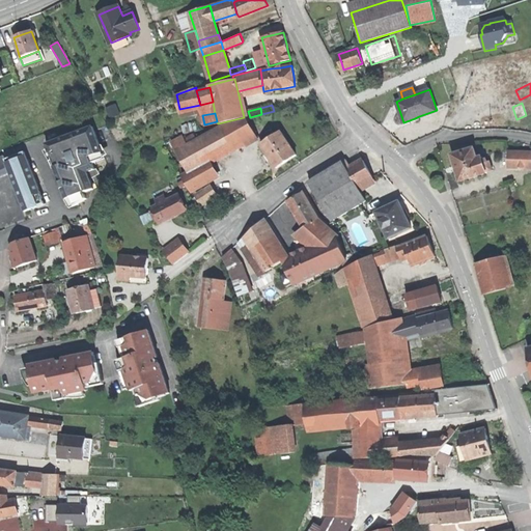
[(220,124),(221,127),(222,126),(234,147),(245,142),(247,145),(258,138),(247,119),(220,124)]
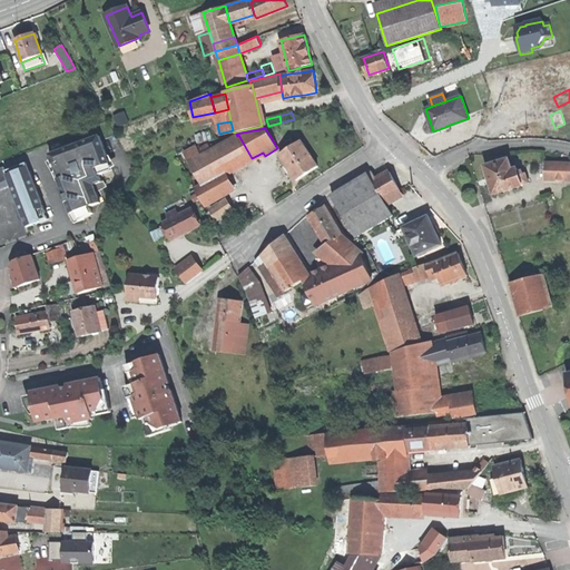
[(190,161),(203,185),(226,172),(252,158),(238,135),(237,136),(210,150),(202,155),(190,161)]
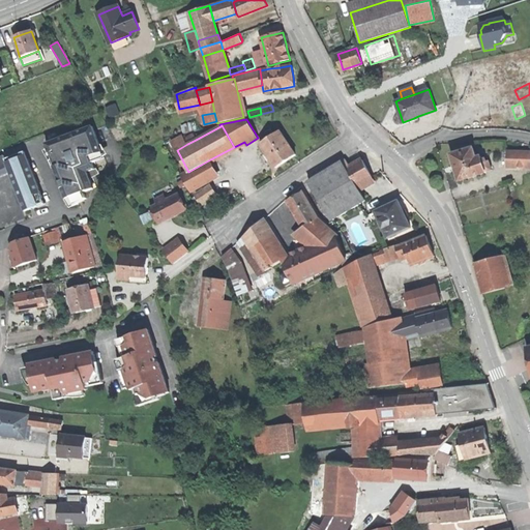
[(93,126),(47,143),(53,162),(64,192),(69,208),(79,205),(79,204),(86,198),(84,192),(93,188),(88,175),(95,172),(92,163),(105,158),(93,126)]
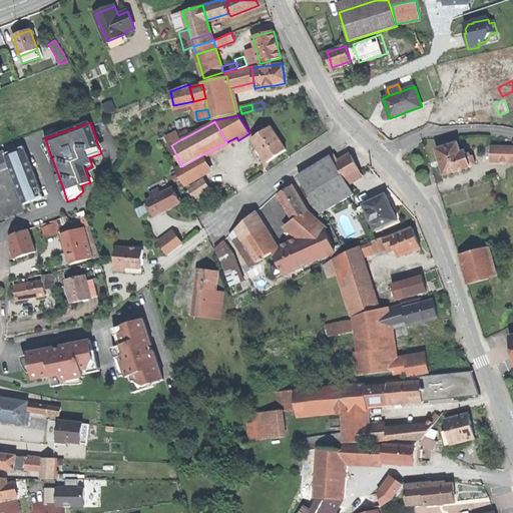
[(253,129),(258,135),(267,130),(263,123),(253,129)]
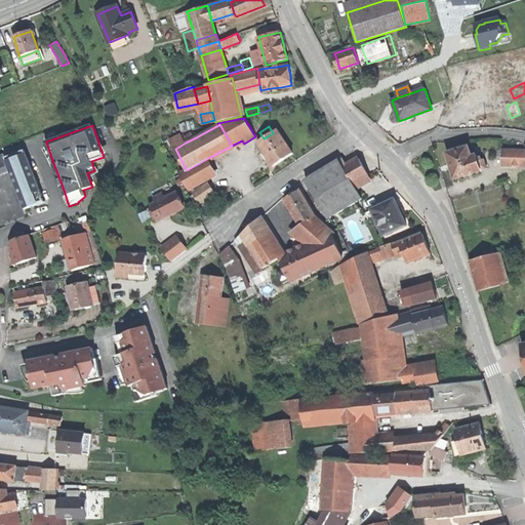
[(264,138),(258,143),(274,166),(284,159),(293,153),(278,129),(273,133),(264,138)]
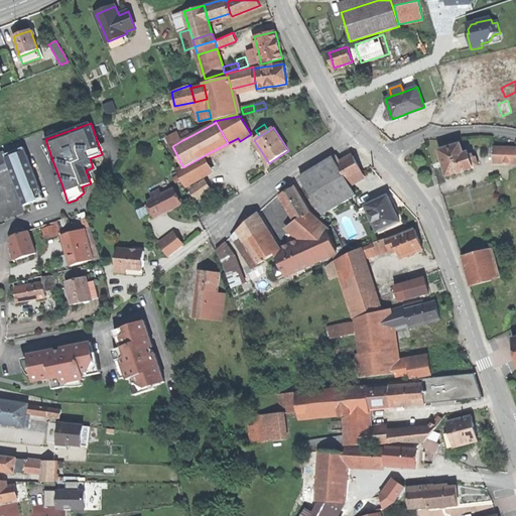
[(179,134),(182,140),(190,136),(187,130),(179,134)]
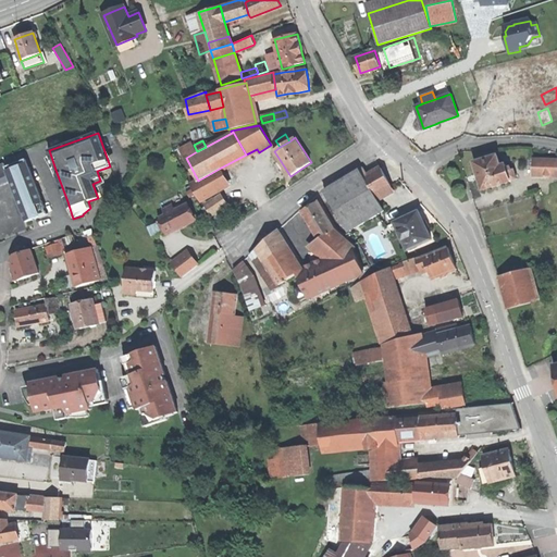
[(497,155),(474,162),(478,173),(471,175),(472,177),(472,180),(480,177),(483,189),(511,181),(510,180),(508,172),(511,172),(511,170),(509,165),(507,166),(506,164),(500,165),(497,155)]
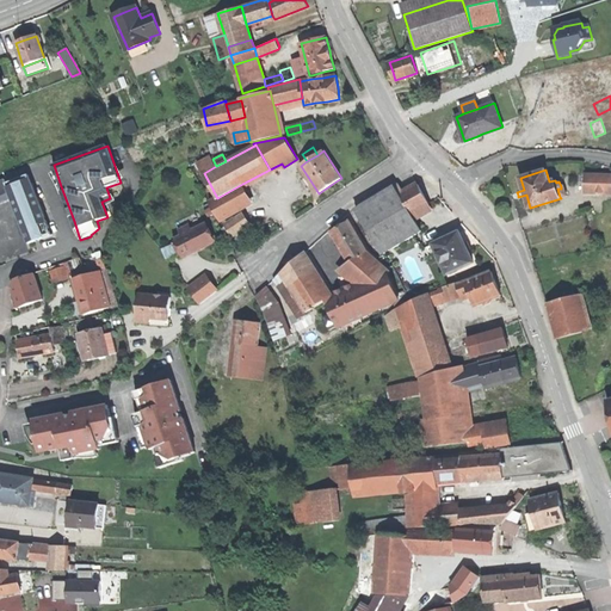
[(610,174),(585,174),(585,192),(610,192),(610,174)]
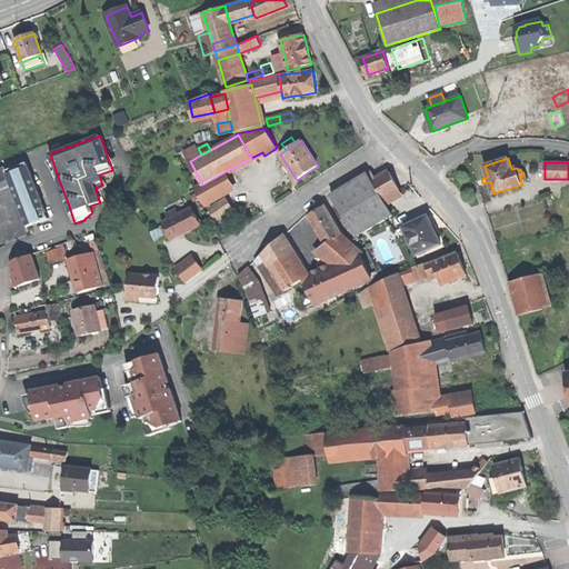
[(7,171),(9,179),(30,171),(27,163),(7,171)]
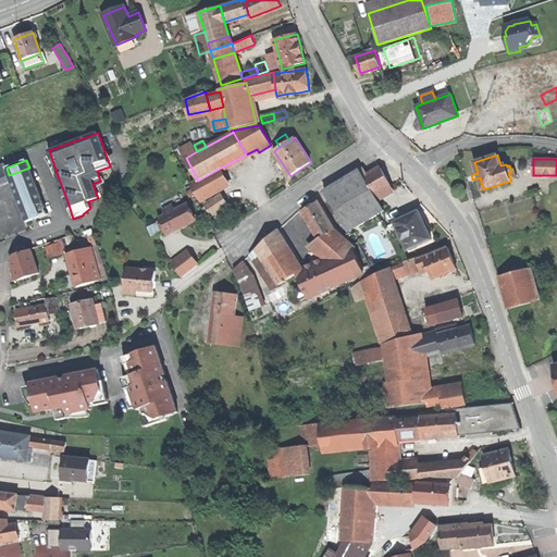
[(0,178),(9,175),(7,168),(5,164),(0,166),(0,178)]
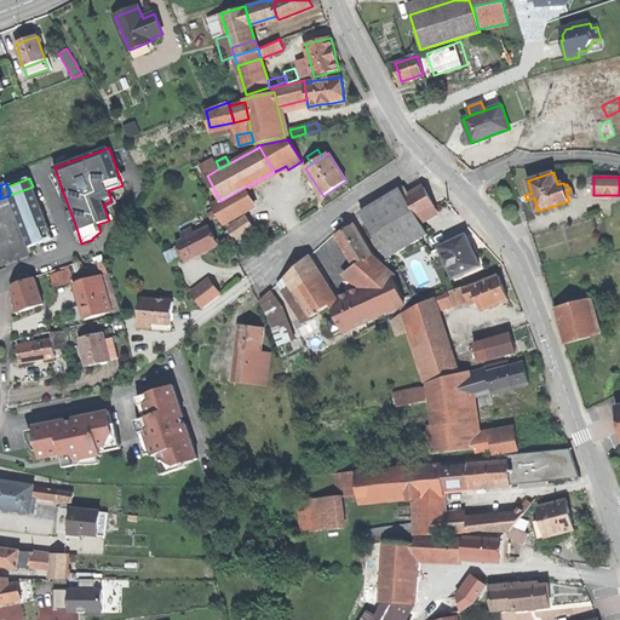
[(361,211),(366,219),(411,194),(406,185),(361,211)]
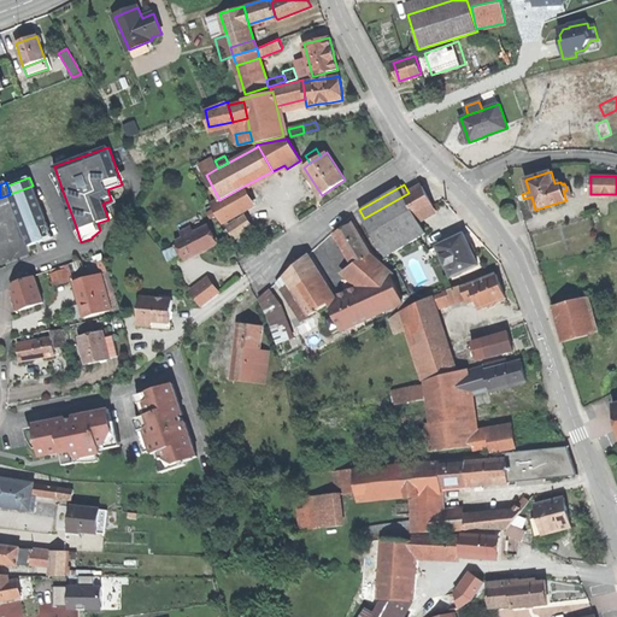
[(33,186),(10,194),(24,233),(47,224),(33,186)]
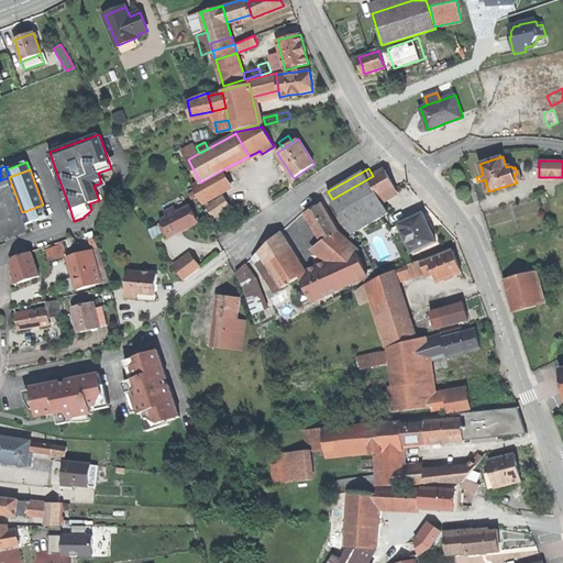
[(194,186),(202,203),(233,187),(223,169),(200,183),(194,186)]
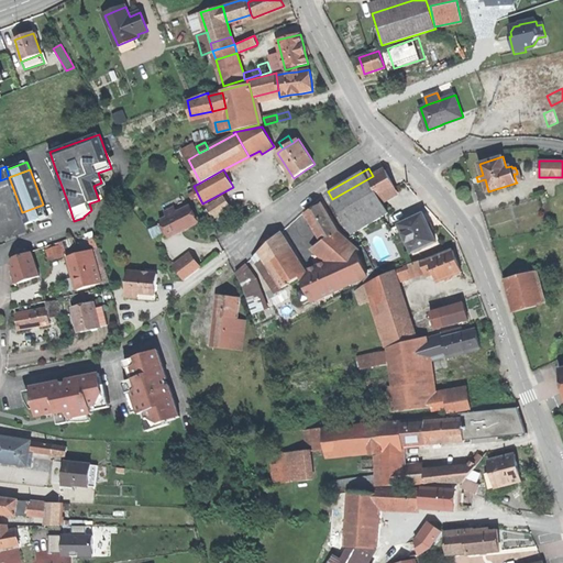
[(332,199),(342,218),(379,196),(396,187),(385,169),(373,176),(332,199)]
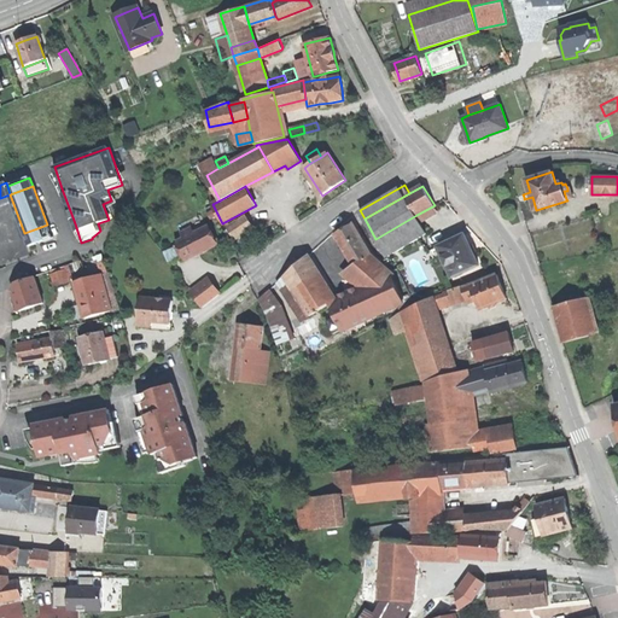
[(231,239),(251,228),(243,214),(222,225),(231,239)]
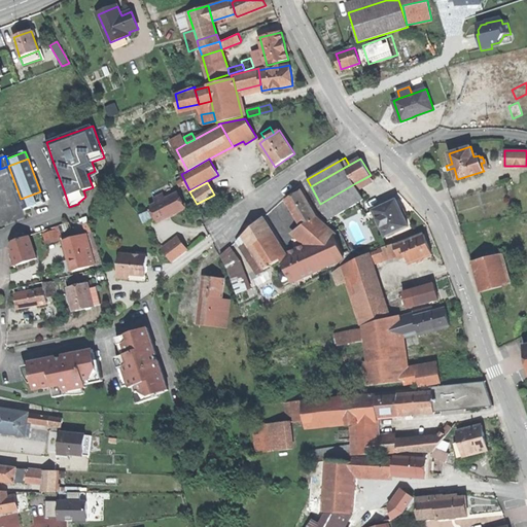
[(320,204),(329,218),(363,199),(355,183),(320,204)]
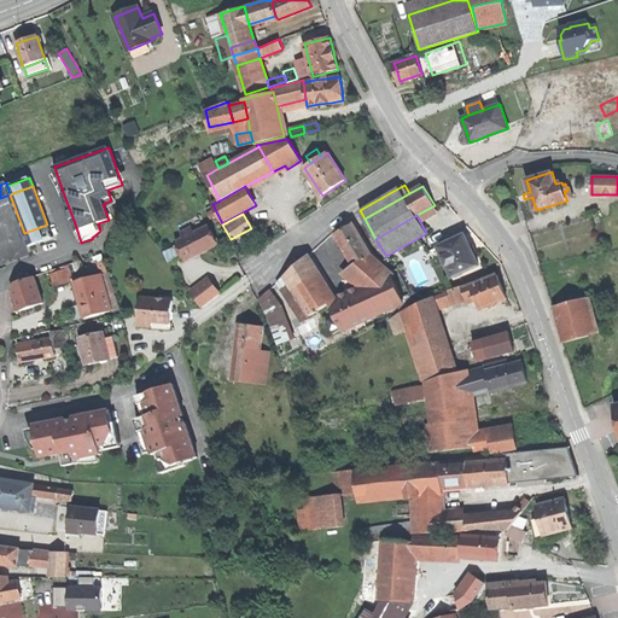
[(52,238),(47,225),(24,233),(30,246),(52,238)]
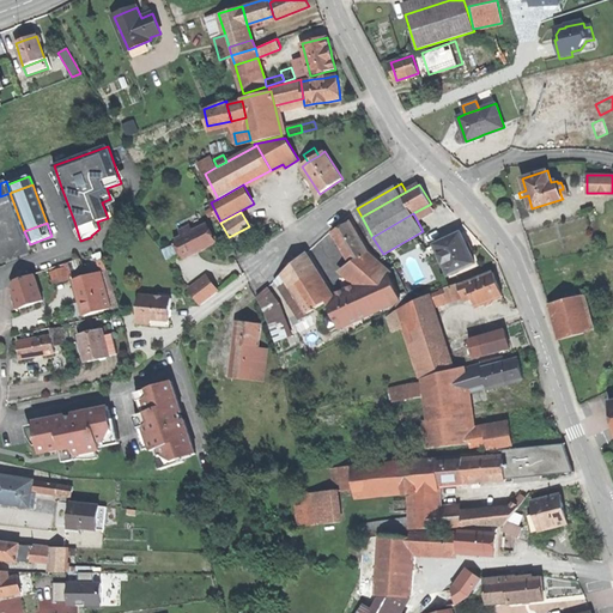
[(341,228),(334,232),(351,262),(354,260),(368,253),(351,223),(341,228)]
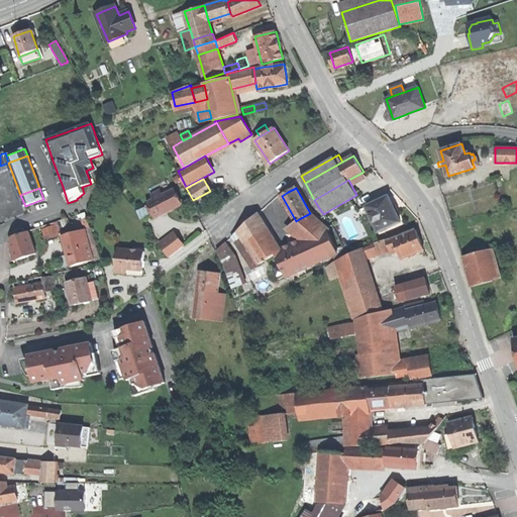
[(152,214),(154,217),(175,207),(181,205),(174,190),(163,195),(153,199),(147,202),(148,205),(152,214)]
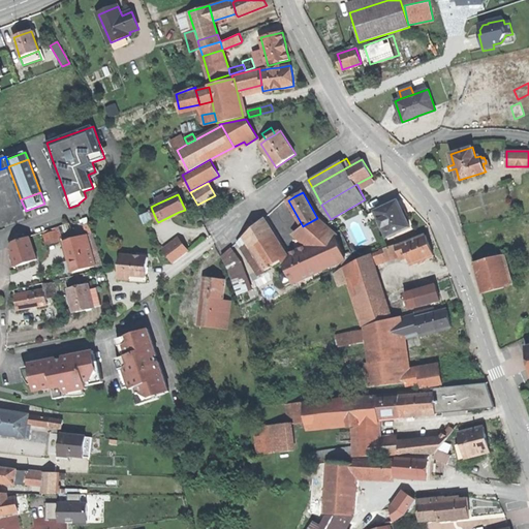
[(155,198),(157,204),(166,199),(164,194),(155,198)]
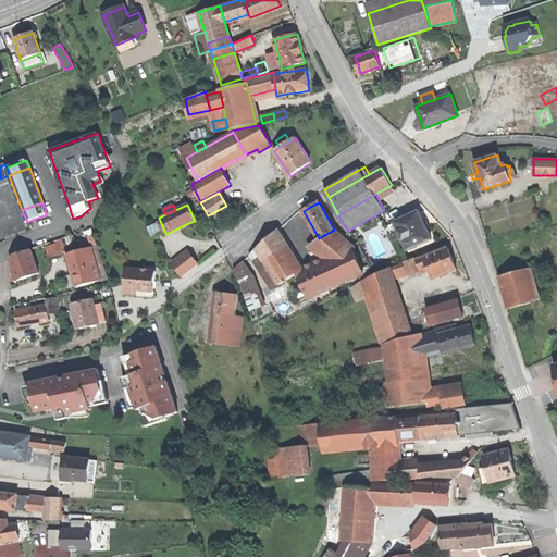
[(395,222),(408,249),(431,238),(424,224),(419,211),(395,222)]
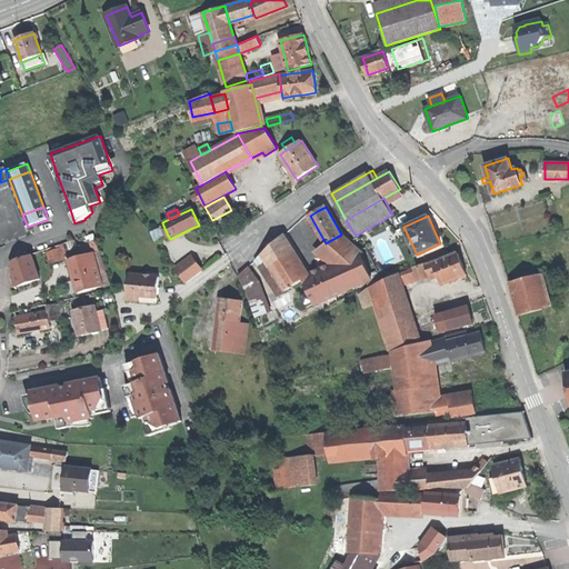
[(155,242),(168,236),(163,226),(150,232),(155,242)]
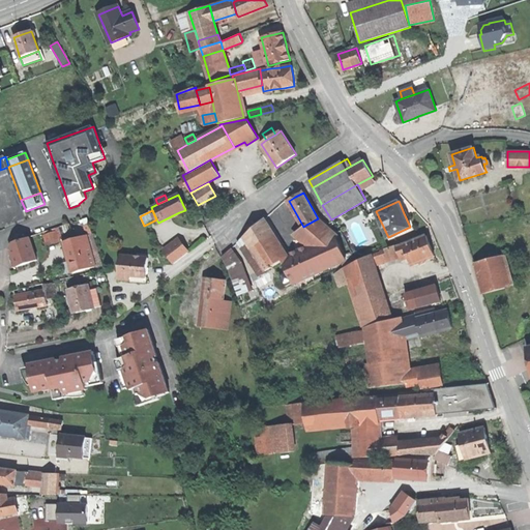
[(337,235),(318,218),(306,225),(307,226),(324,241),(334,236),(337,235)]
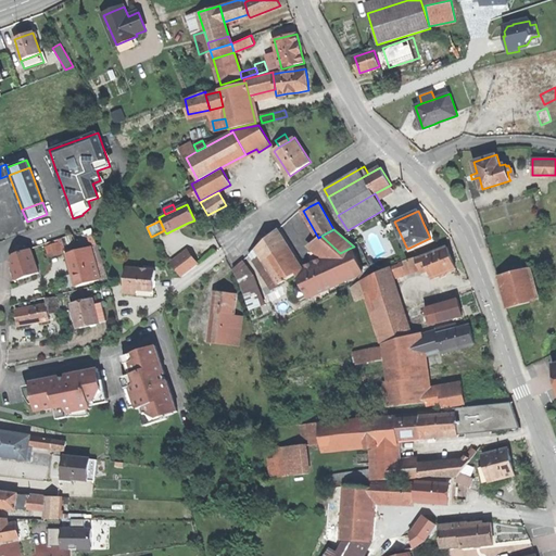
[(273,234),(257,249),(265,261),(283,250),(273,234)]
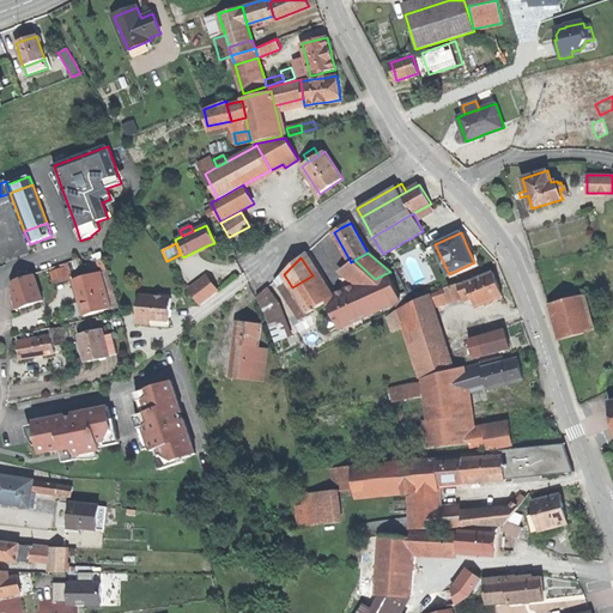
[(341,271),(358,286),(375,279),(356,261),(341,271)]
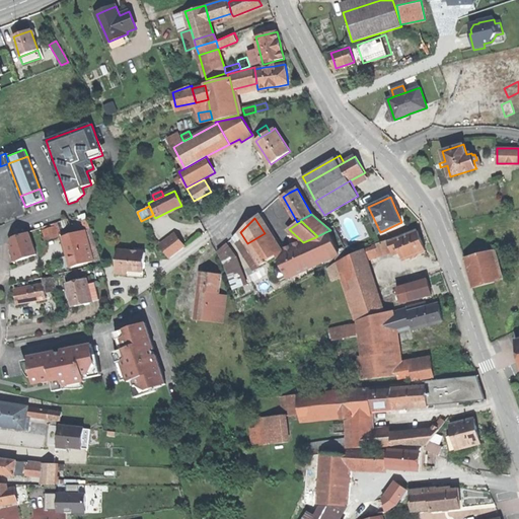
[(48,239),(62,238),(61,224),(46,226),(48,239)]
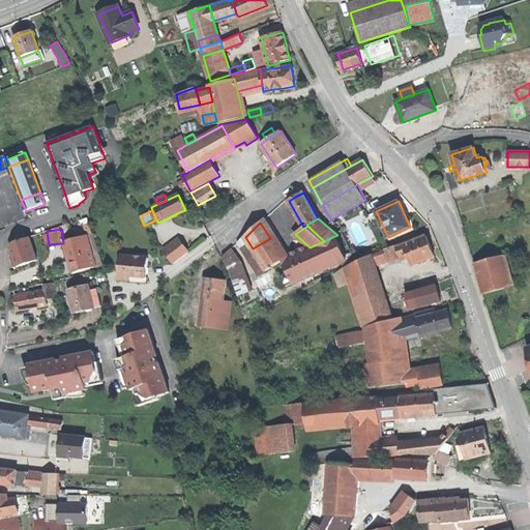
[(93,234),(86,236),(95,267),(104,265),(93,234)]
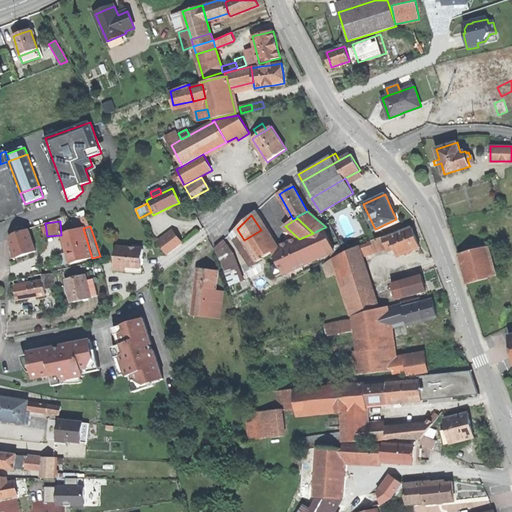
[(394,246),(398,256),(420,247),(416,237),(412,227),(383,239),(387,248),(394,246)]
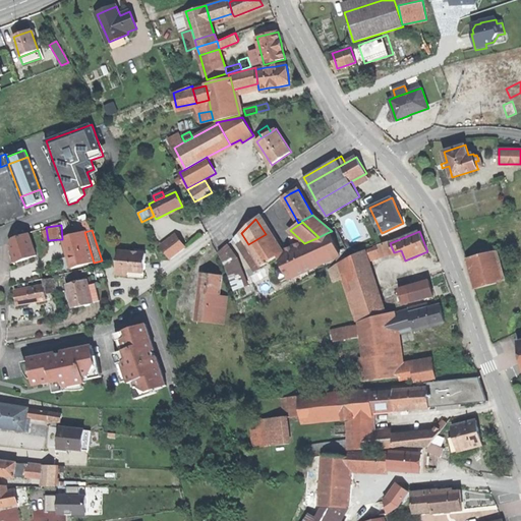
[(69,261),(71,269),(94,263),(84,232),(63,238),(69,261)]
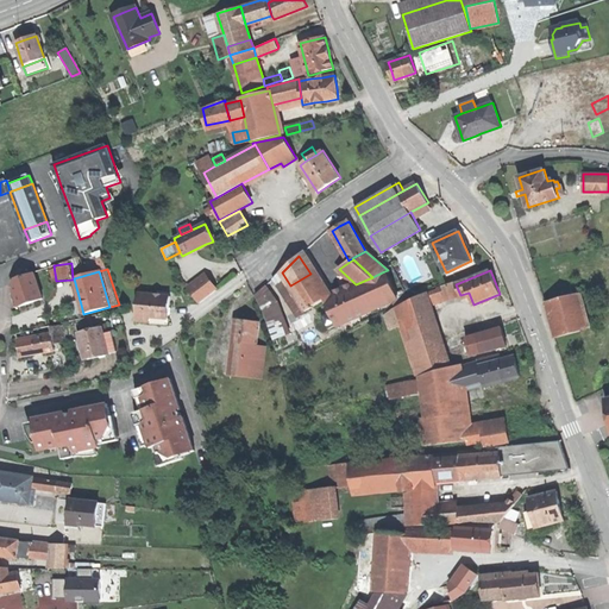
[(397,299),(384,271),(372,277),(356,284),(355,286),(353,283),(333,292),(334,295),(326,299),(325,300),(332,316),(336,324),(337,326),(397,299)]
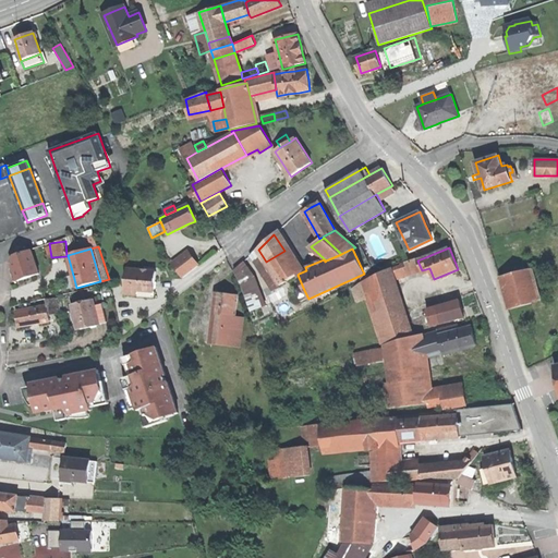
[(273,290),(280,286),(266,262),(258,250),(252,255),(273,290)]
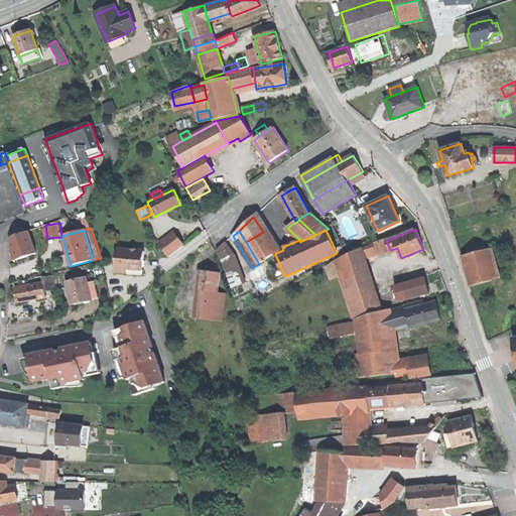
[(12,255),(14,261),(36,253),(29,232),(13,237),(10,242),(12,249),(10,249),(12,255)]
